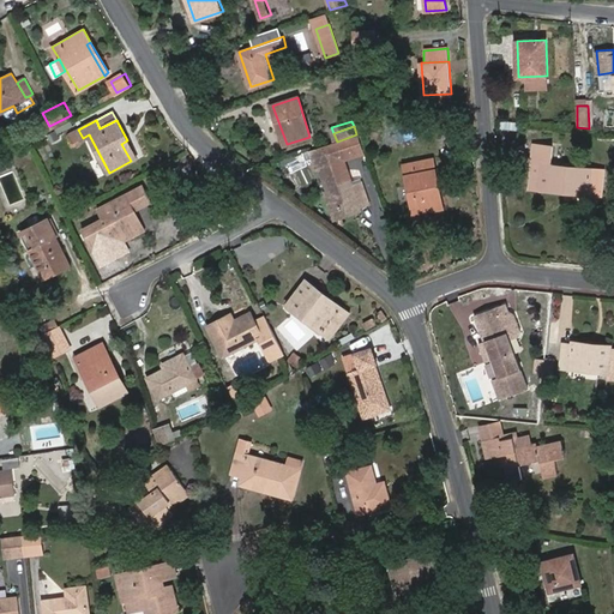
[(361,209),(369,205),(362,185),(354,187),(344,161),(362,154),(356,134),(337,142),(327,144),(329,148),(313,152),(318,169),(321,169),(330,192),(336,212),(360,205),(361,209)]
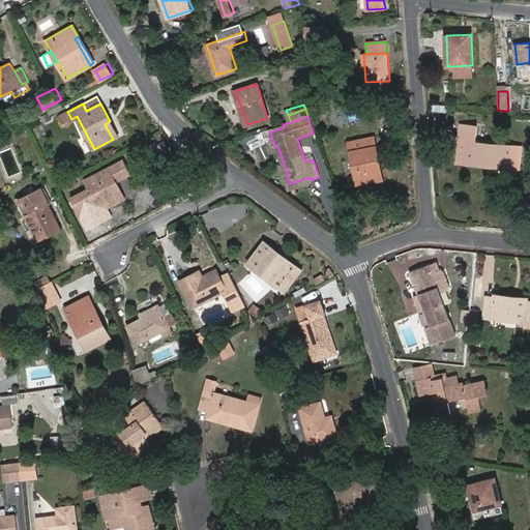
[(113,139),(118,137),(110,121),(105,124),(113,139)]
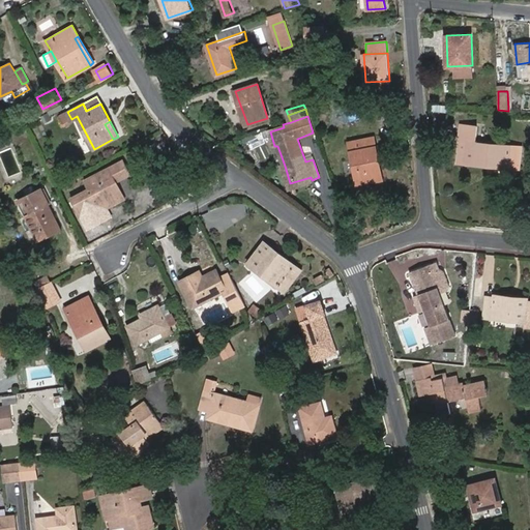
[(479,125),(463,124),(461,151),(467,151),(467,164),(489,165),(489,162),(509,163),(509,168),(521,168),(523,146),(478,142),(479,125)]
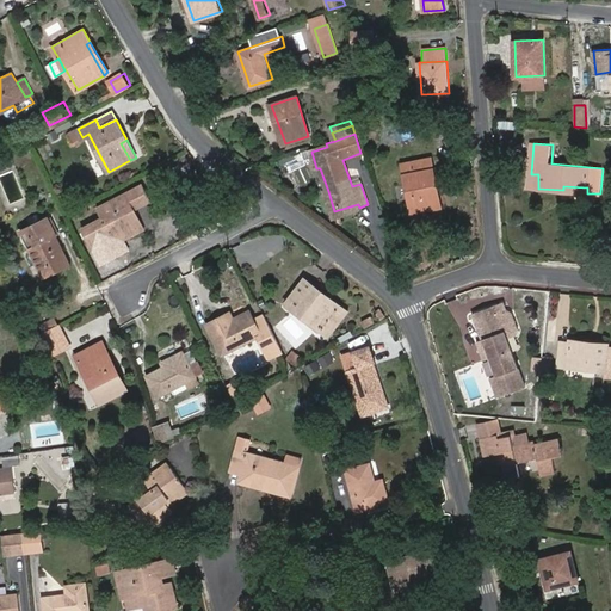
[(436,183),(431,159),(403,164),(413,213),(436,208),(431,184),(436,183)]
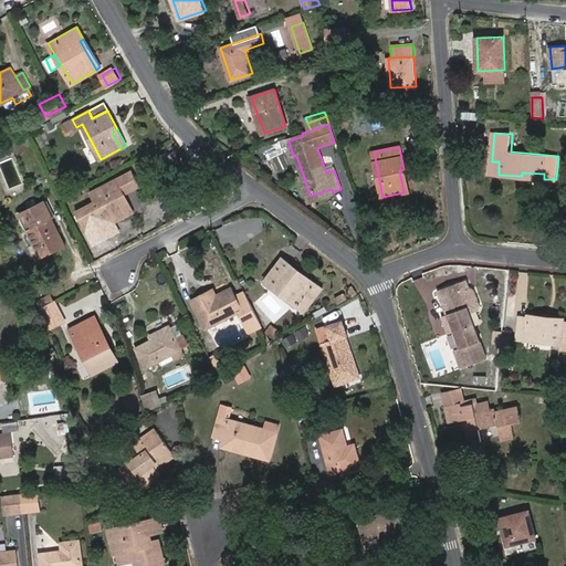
[(87,232),(132,209),(123,192),(138,185),(132,170),(127,173),(133,182),(114,192),(122,208),(86,228),(87,232)]
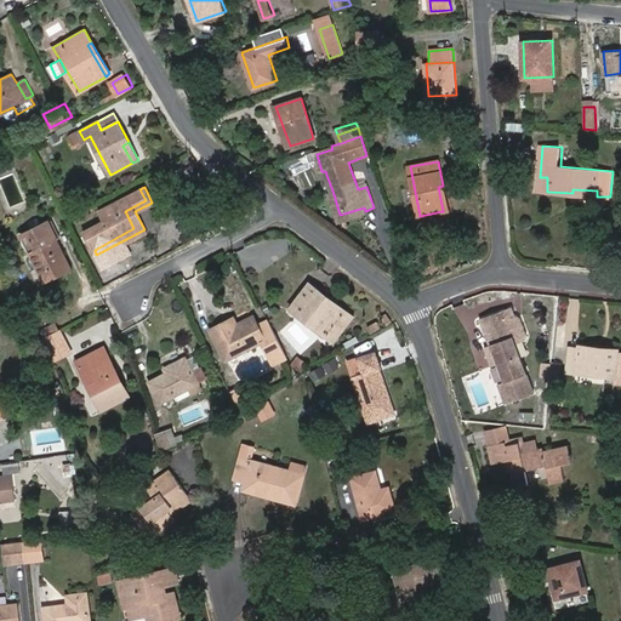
[(110,216),(103,220),(85,231),(95,250),(134,228),(125,211),(146,200),(140,189),(106,208),(110,216)]
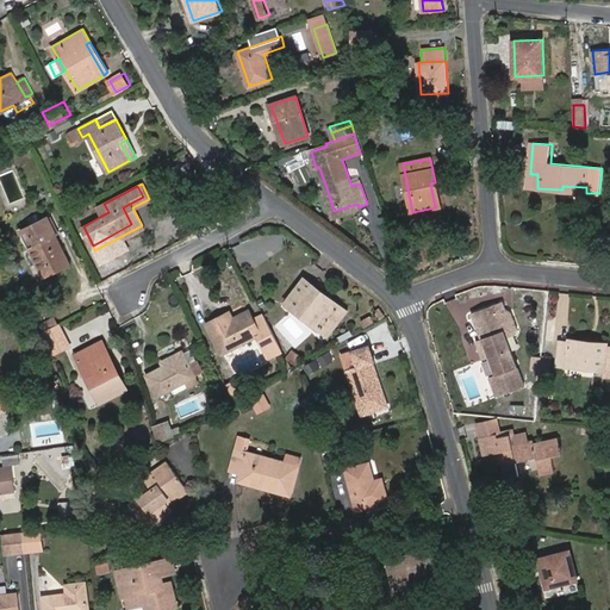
[(323,192),(332,221),(360,212),(359,207),(358,204),(334,211),(328,191),(323,192)]
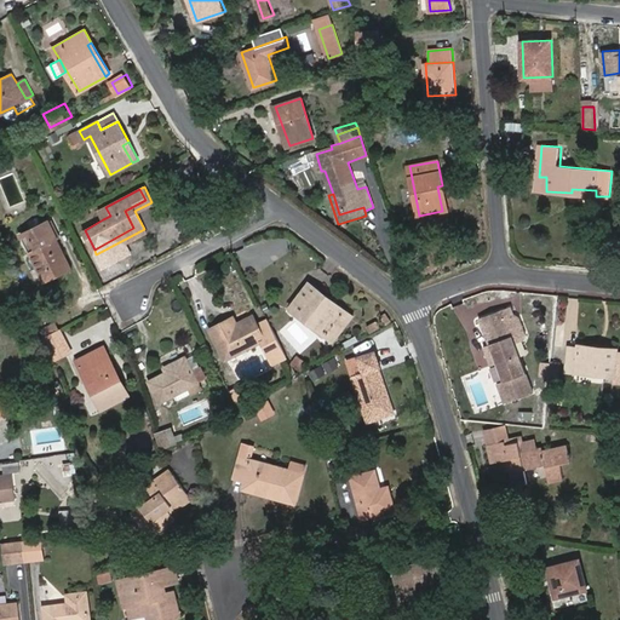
[(105,207),(99,210),(103,219),(110,216),(105,207)]
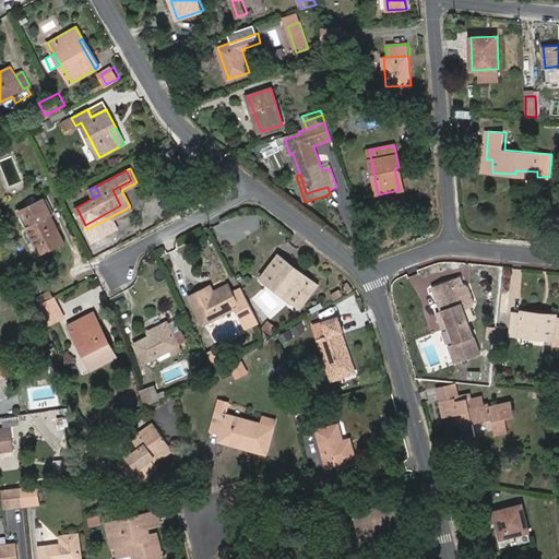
[(64,242),(50,216),(47,210),(50,207),(46,198),(19,212),(40,254),(64,242)]
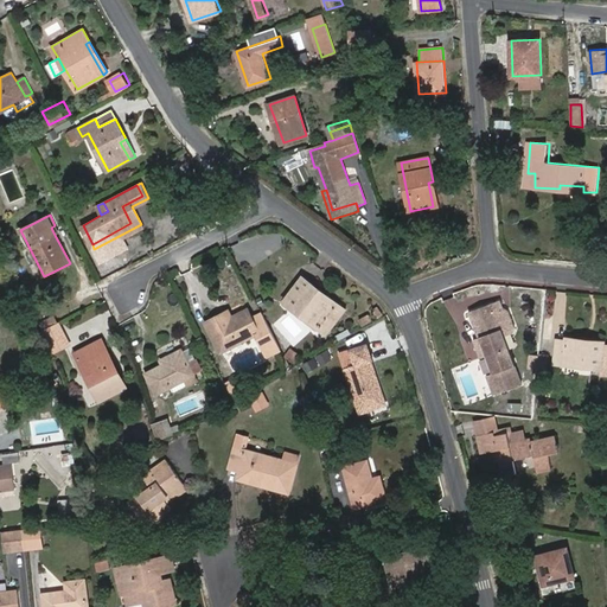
[(333,305),(310,287),(313,283),(304,276),(285,300),(319,326),(325,320),(333,326),(346,310),(336,301),(333,305)]
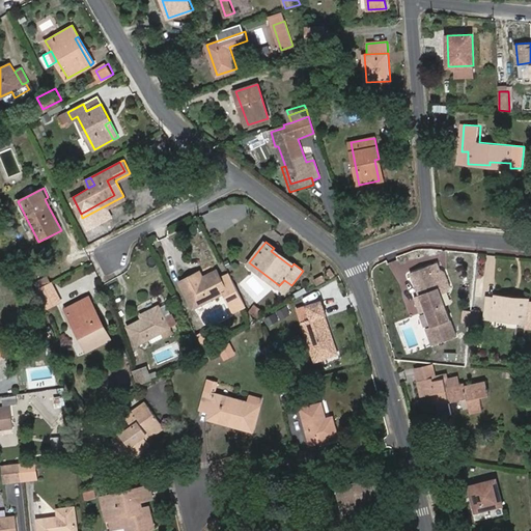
[(274,248),(271,251),(291,267),(294,263),(274,248)]
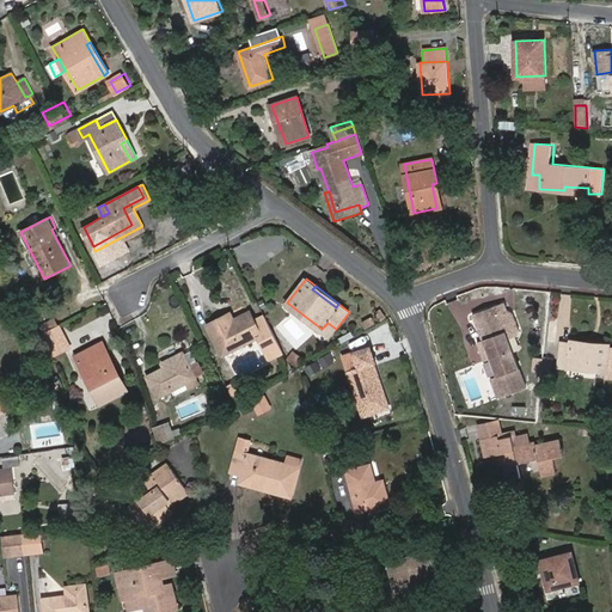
[(508,311),(505,301),(472,313),(482,340),(476,342),(483,361),(489,360),(496,377),(489,379),(496,398),(527,386),(507,330),(513,328),(514,326),(515,323),(513,313),(508,311)]
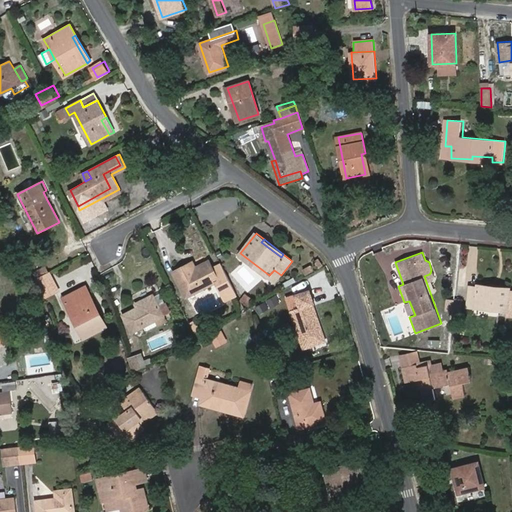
[(195,267),(189,270),(187,264),(174,271),(188,296),(219,280),(208,260),(195,267)]
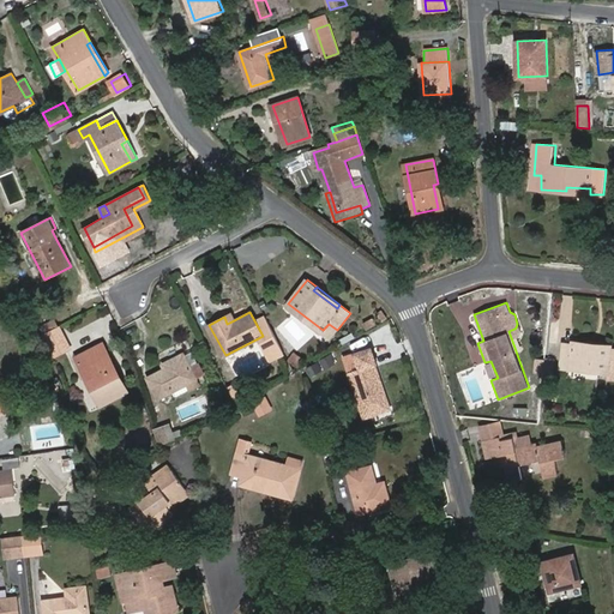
[(234,320),(232,313),(224,317),(227,324),(234,320)]
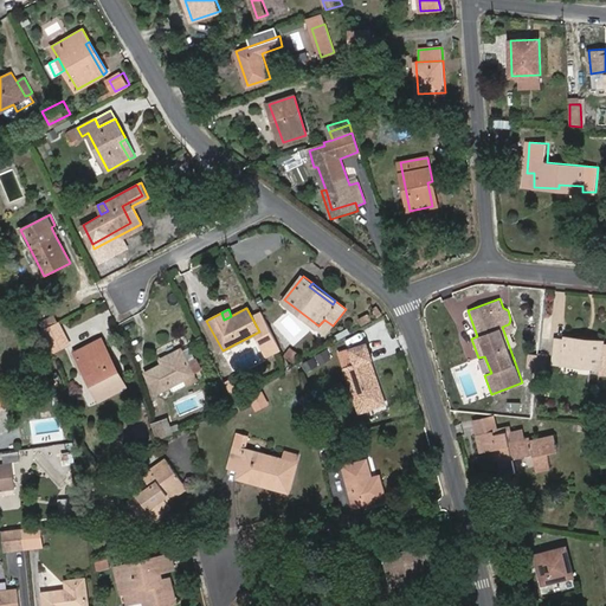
[(40,322),(44,329),(58,322),(55,315),(40,322)]
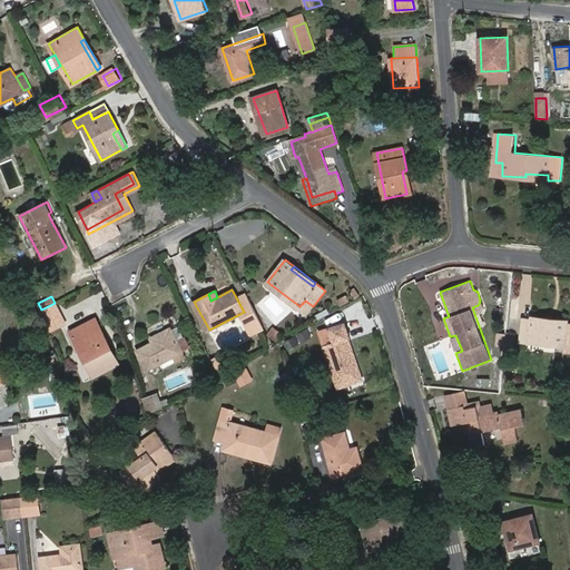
[(307,313),(313,306),(305,301),(300,306),(307,313)]
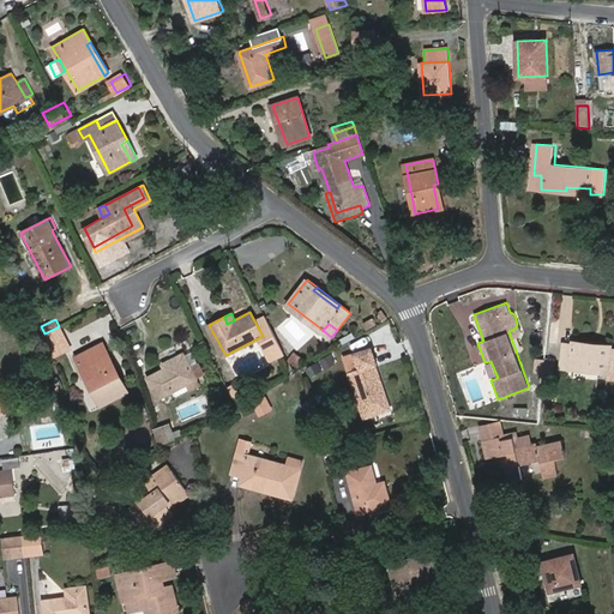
[(50,345),(66,337),(60,325),(59,326),(44,333),(50,345)]
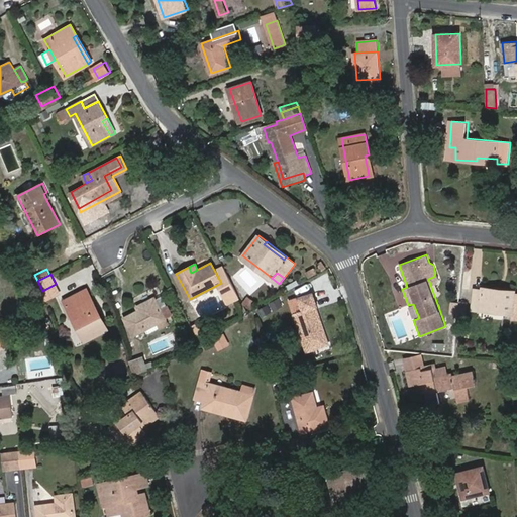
[(42,291),(46,298),(59,292),(56,284),(42,291)]
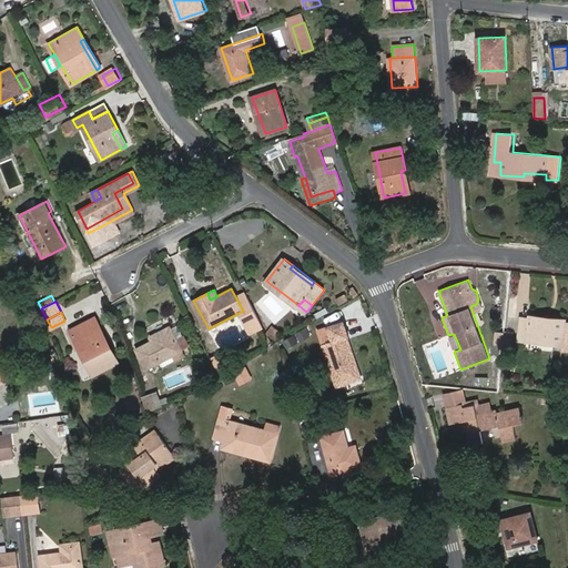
[(529,316),(529,318),(521,316),(519,340),(563,344),(563,350),(567,350),(567,322),(566,322),(566,320),(529,316)]
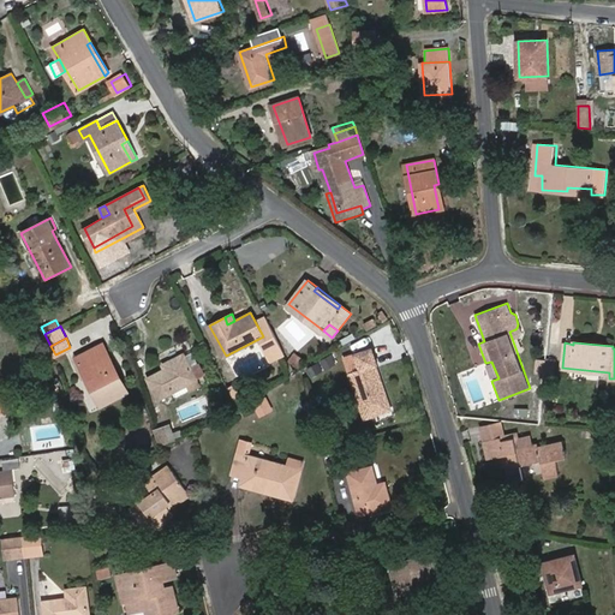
[(125,386),(103,344),(76,358),(88,380),(94,377),(105,395),(125,386)]
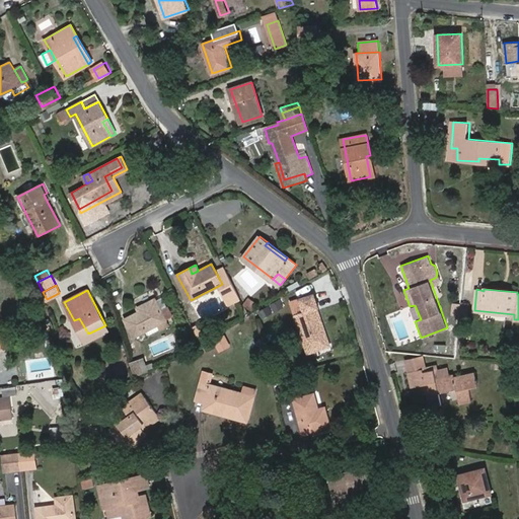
[(314,294),(301,298),(306,312),(295,316),(309,352),(319,349),(317,340),(327,337),(317,309),(319,308),(314,294)]
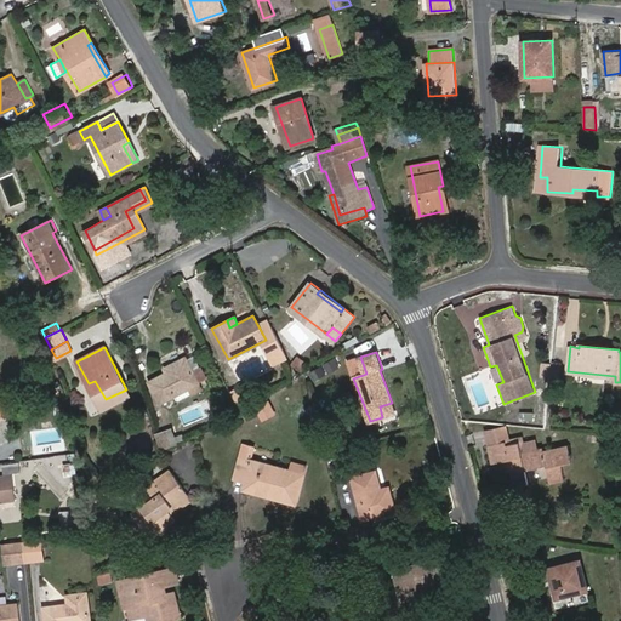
[(186,358),(174,364),(175,369),(166,372),(149,381),(161,403),(199,382),(186,358)]
